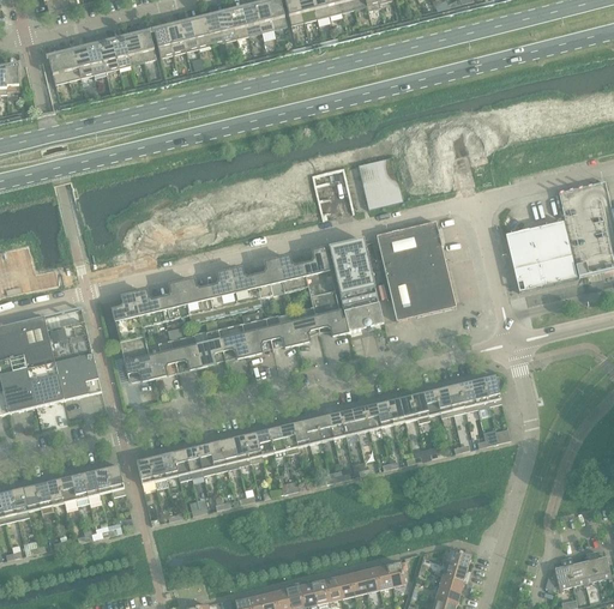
[(48,10),(78,2),(77,0),(46,0),(48,10)]
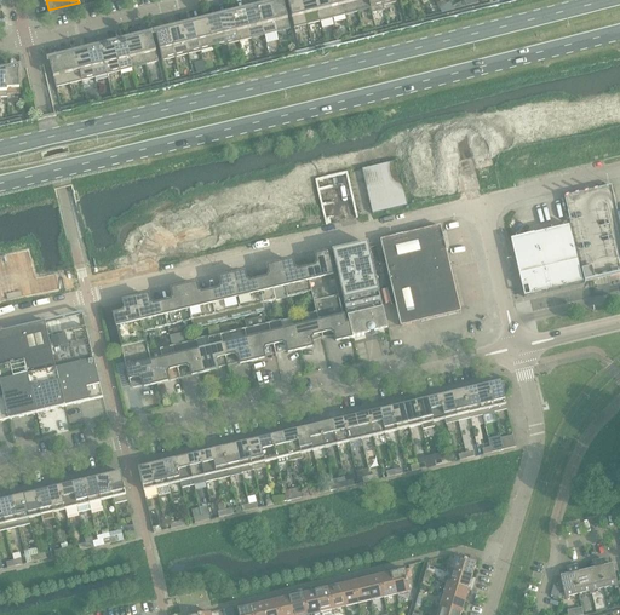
[(262,4),(258,5),(264,32),(276,28),(270,0),(262,1),(262,4)]
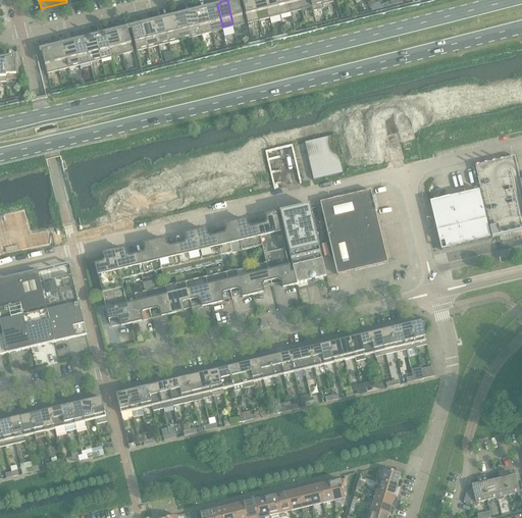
[(227,0),(232,23),(244,21),(239,0),(235,0),(227,0)]
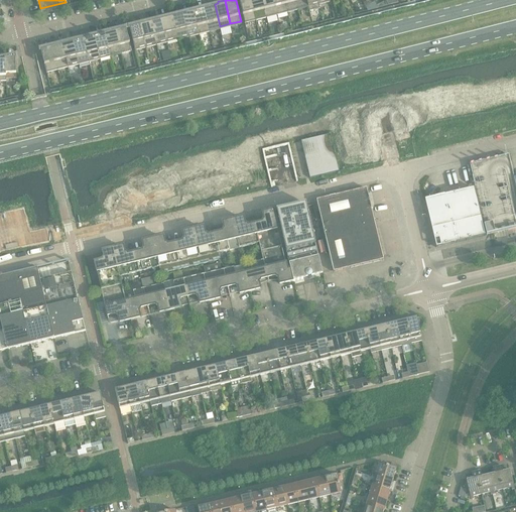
[(240,0),(245,20),(255,17),(251,0),(240,0)]
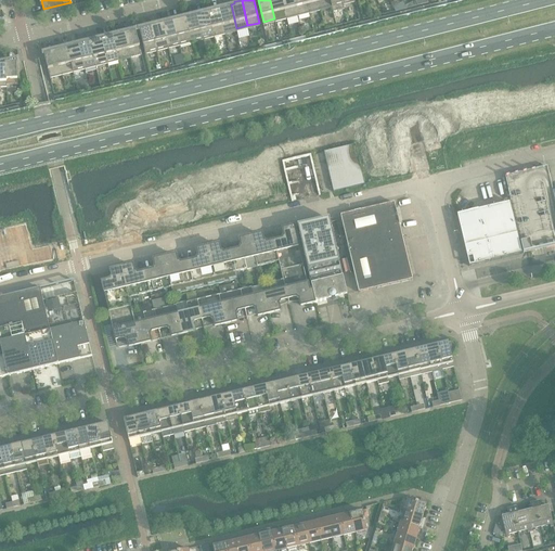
[(270,0),(274,18),(286,15),(282,0),(270,0)]
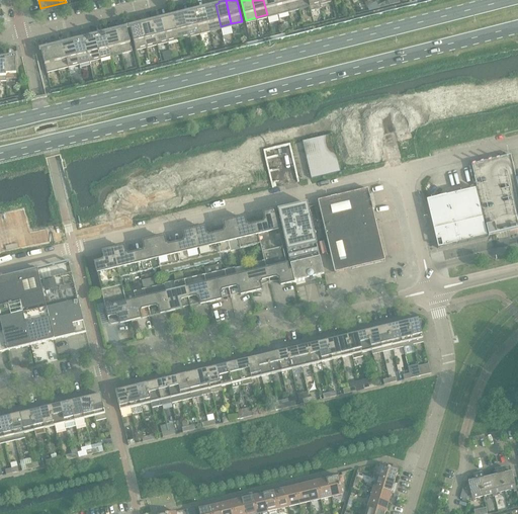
[(263,0),(267,14),(277,12),(274,0),(263,0)]
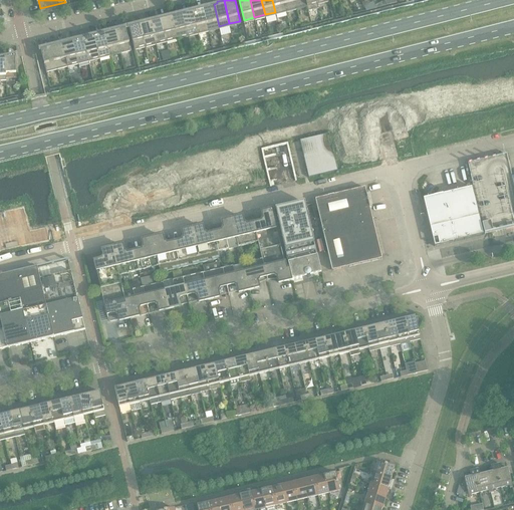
[(272,0),(275,12),(286,9),(283,0),(272,0)]
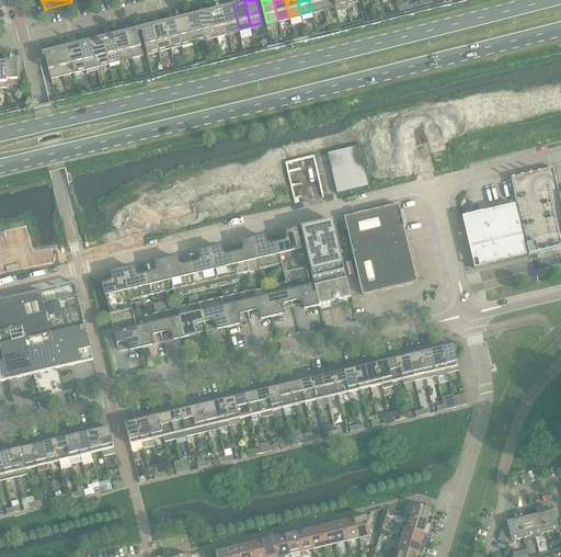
[(309,0),(312,10),(323,8),(321,0),(309,0)]
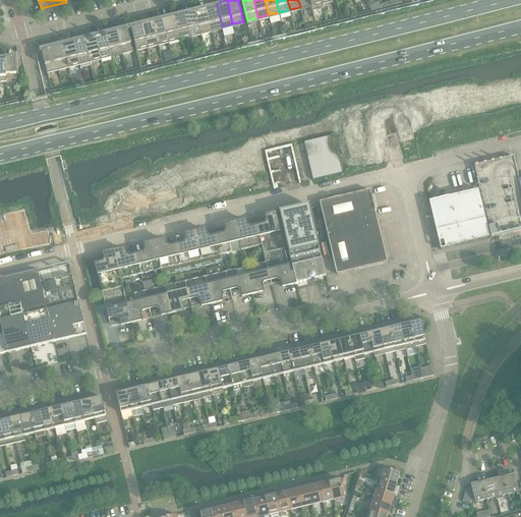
[(309,0),(311,4),(312,8),(323,5),(322,1),(322,0),(309,0)]
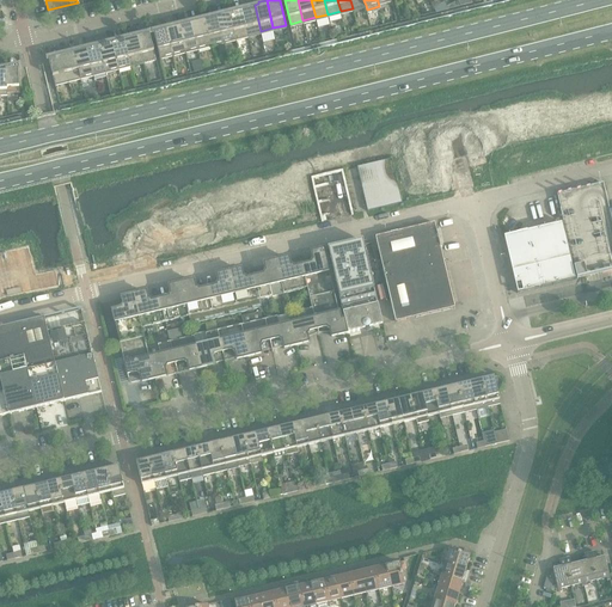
[(249,4),(242,6),(248,34),(261,31),(255,5),(250,6),(249,4)]
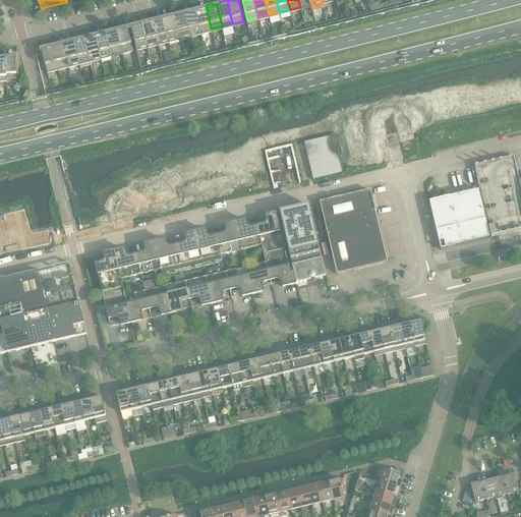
[(198,8),(195,9),(200,32),(211,29),(206,5),(198,7),(198,8)]
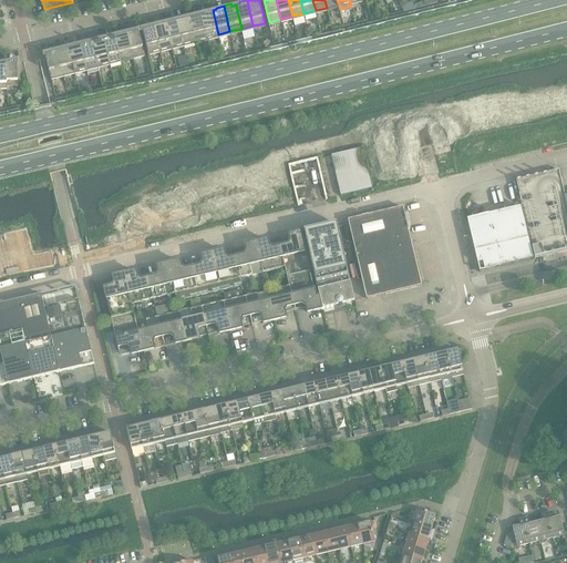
[(207,10),(200,11),(206,38),(218,34),(213,10),(208,11),(207,10)]
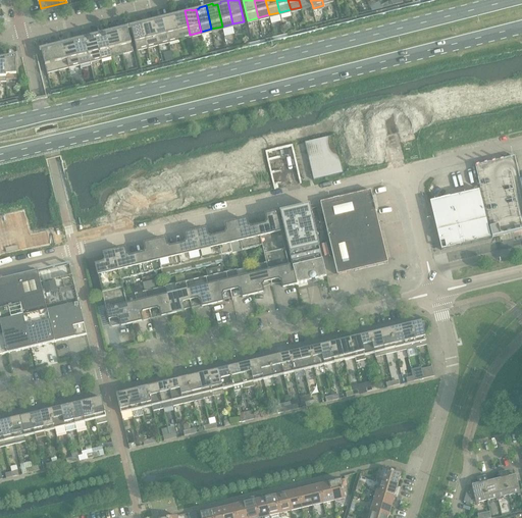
[(178,14),(174,15),(179,37),(190,35),(185,10),(177,12),(178,14)]
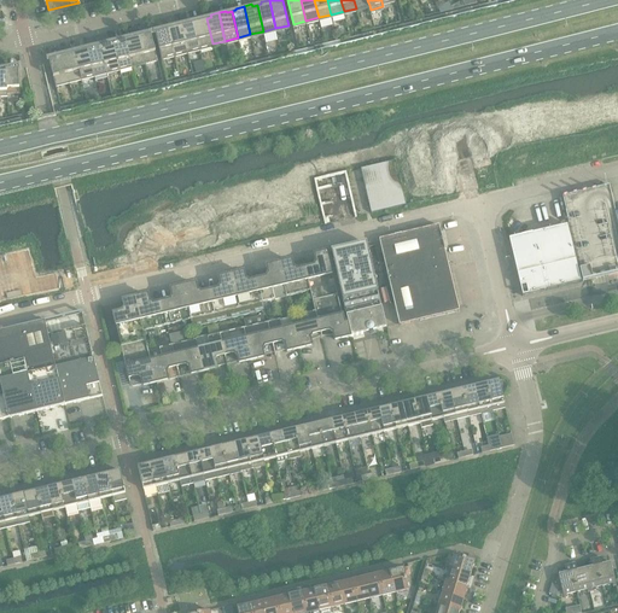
[(213,44),(207,18),(202,19),(200,17),(193,19),(200,47),(213,44)]
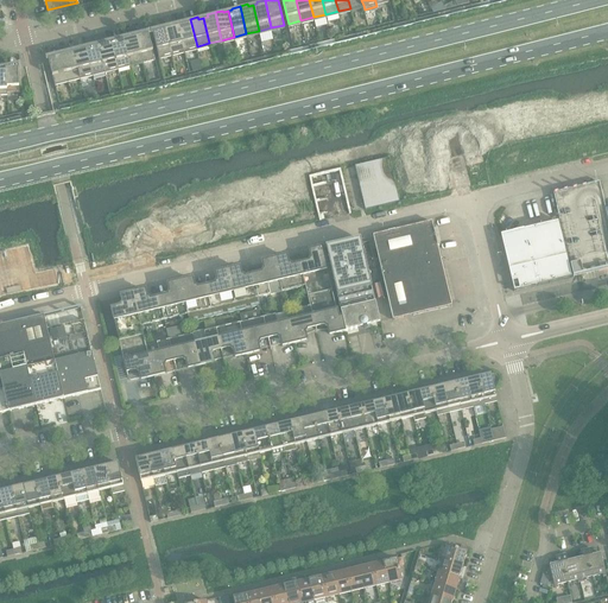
[(413,17),(388,23),(390,27),(415,21),(413,17)]
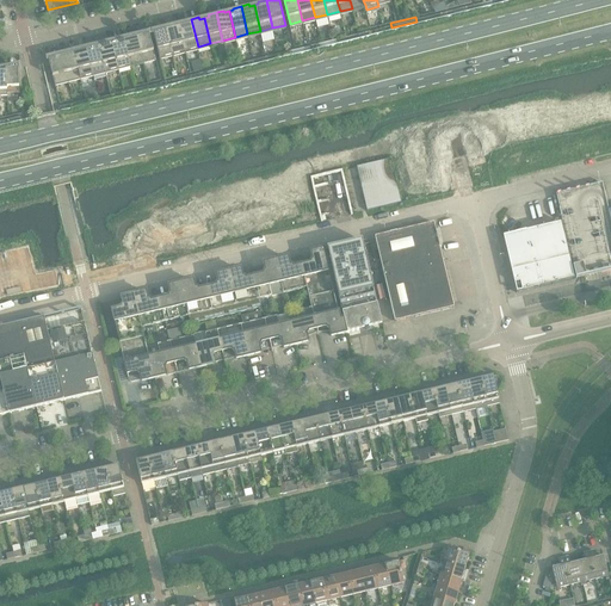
[(183,20),(184,23),(179,24),(185,50),(198,47),(191,19),(183,20)]
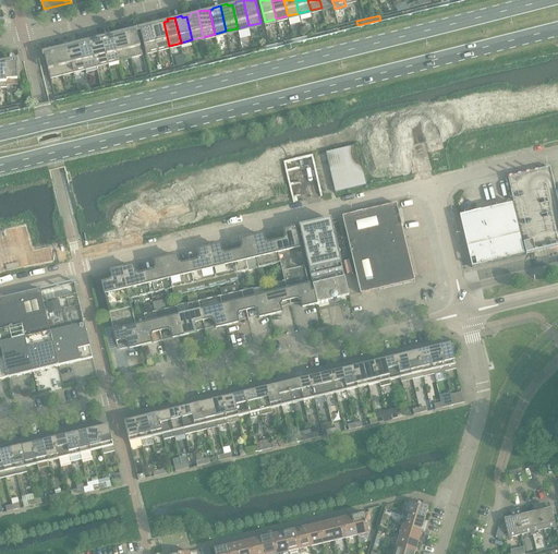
[(158,21),(152,23),(158,48),(169,46),(164,22),(159,23),(158,21)]
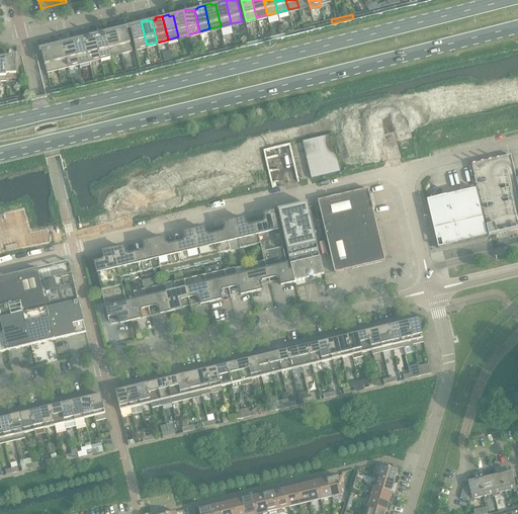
[(135,24),(130,25),(136,48),(147,45),(141,21),(134,22),(135,24)]
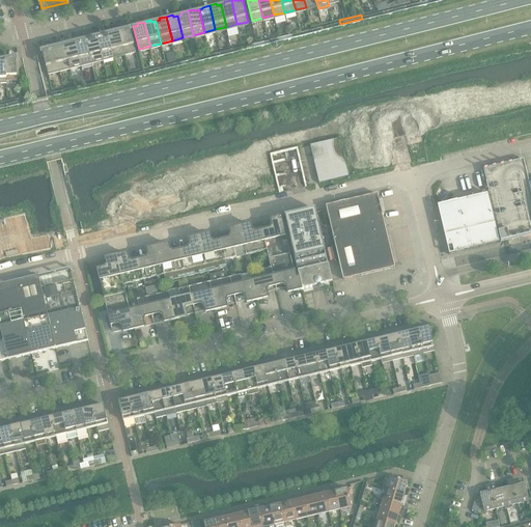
[(118,28),(124,52),(135,50),(130,27),(126,28),(124,26),(118,28)]
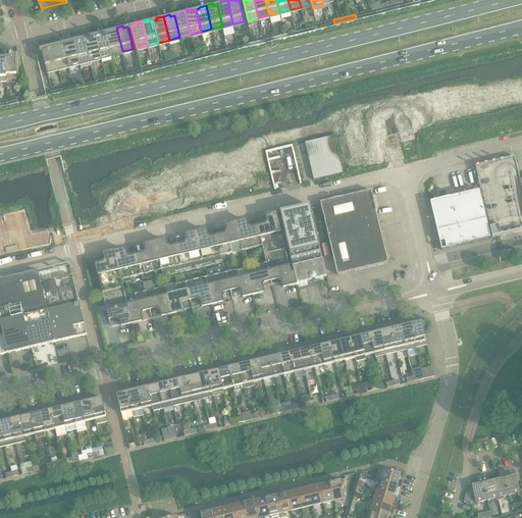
[(109,30),(110,31),(106,32),(111,54),(122,51),(116,28),(109,30)]
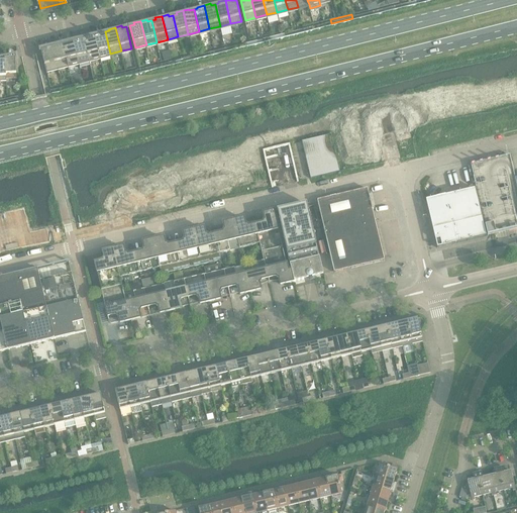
[(100,31),(94,32),(100,57),(110,54),(105,31),(101,32),(100,31)]
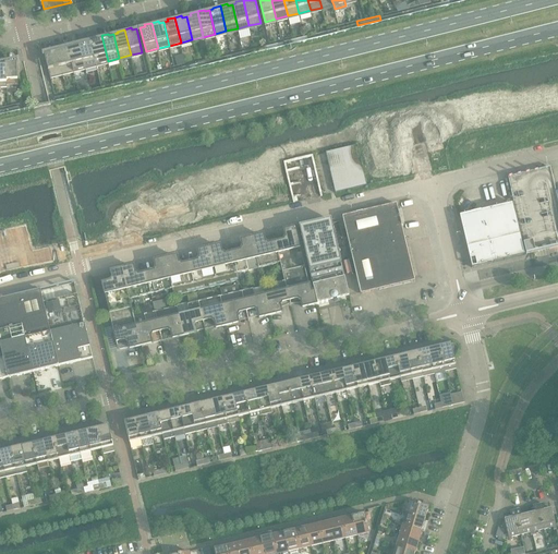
[(95,39),(91,40),(96,63),(108,61),(101,35),(94,37),(95,39)]
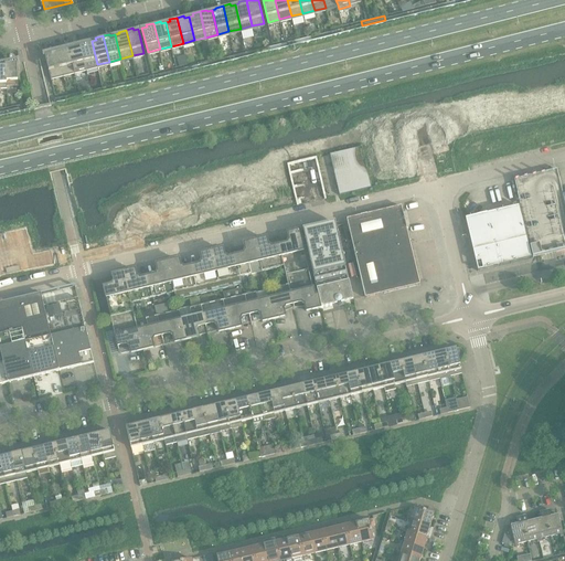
[(97,64),(92,41),(87,42),(86,40),(80,42),(86,67),(97,64)]
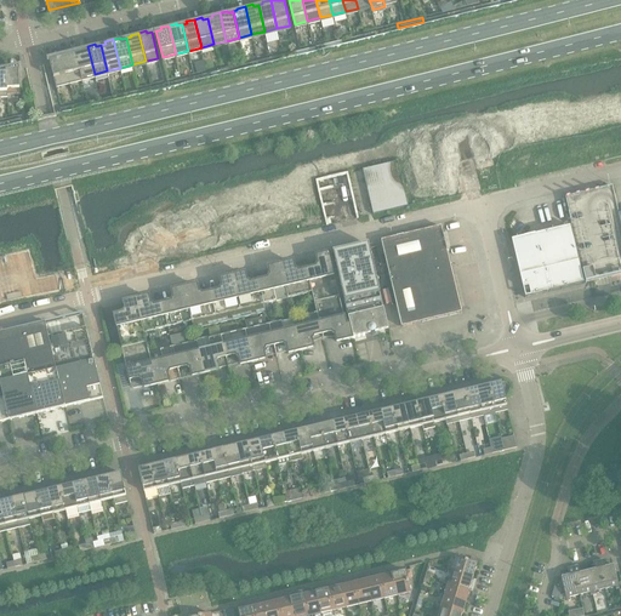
[(79,47),(80,50),(75,51),(81,78),(95,74),(87,46),(79,47)]
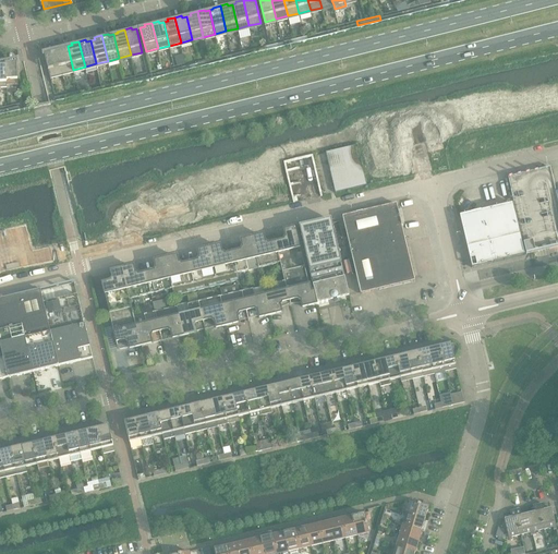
[(62,45),(56,47),(62,72),(73,70),(68,46),(63,47),(62,45)]
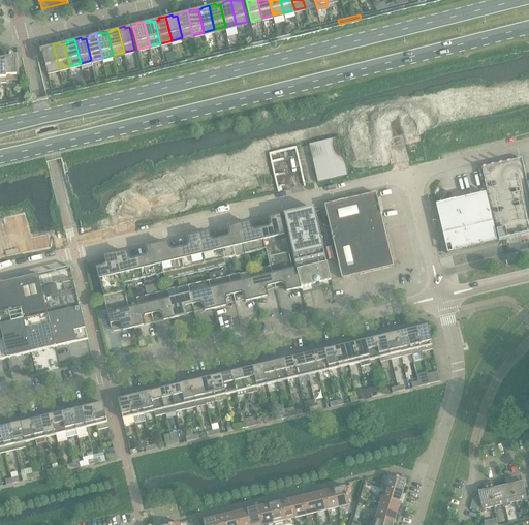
[(47,48),(41,49),(48,71),(59,68),(53,44),(45,47),(47,48)]
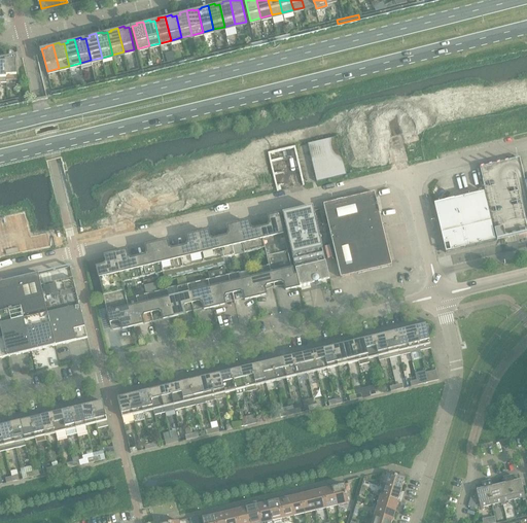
[(16,56),(4,57),(4,59),(5,59),(6,77),(16,77),(15,58),(16,58),(16,56)]
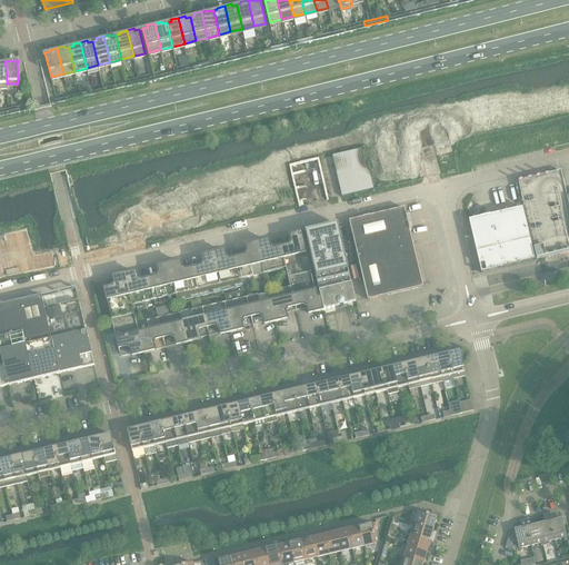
[(373,186),(363,145),(331,152),(341,194),(373,186)]
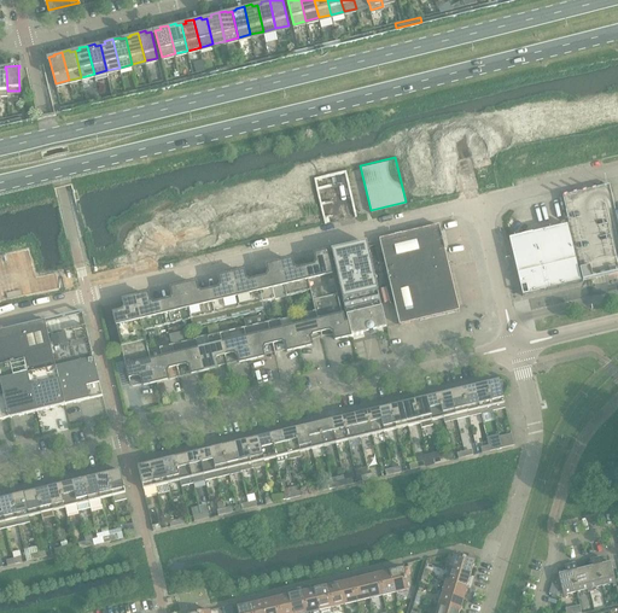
[(565,206),(582,279),(617,269),(617,220),(616,210),(608,181),(563,192),(565,206)]
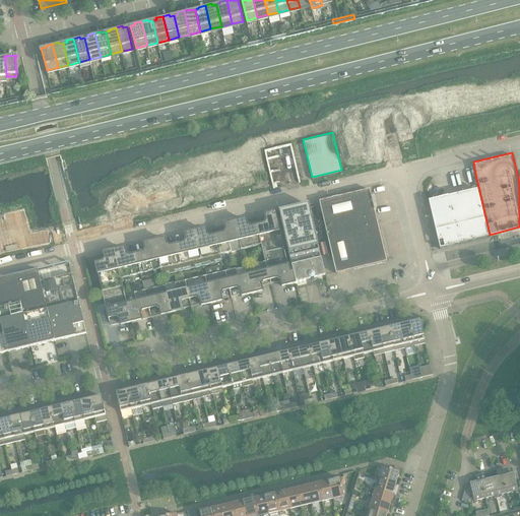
[(477,186),(428,198),(440,246),(489,235),(477,186)]
